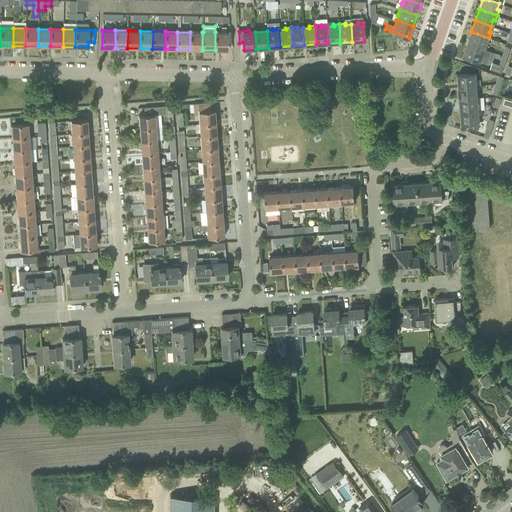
[(202,50),(202,32),(190,32),(190,49),(202,50)]
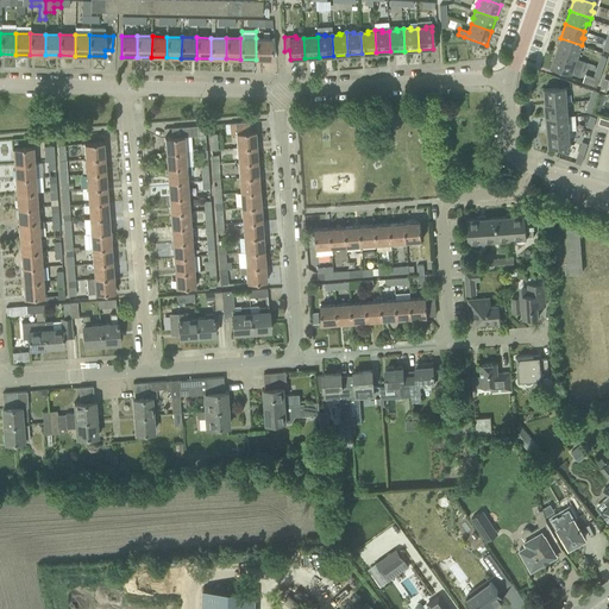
[(270,60),(271,48),(271,39),(256,38),(256,60),(270,60)]
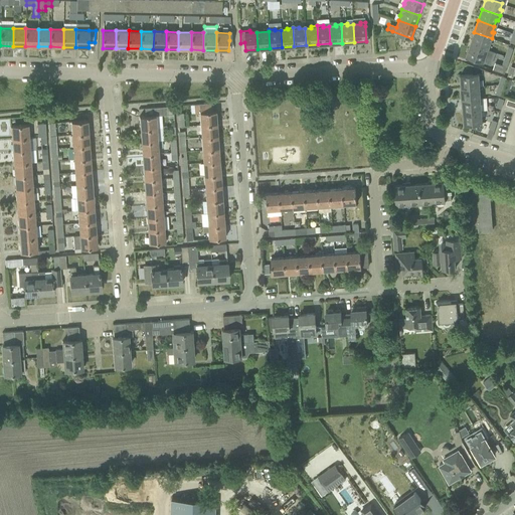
[(490,43),(492,38),(474,32),(470,43),(486,49),(488,42),(490,43)]
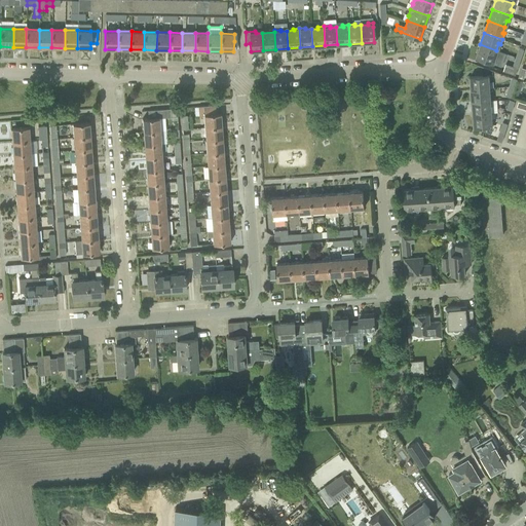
[(494,57),(496,50),(480,44),(476,57),(494,63),(496,57),(494,57)]
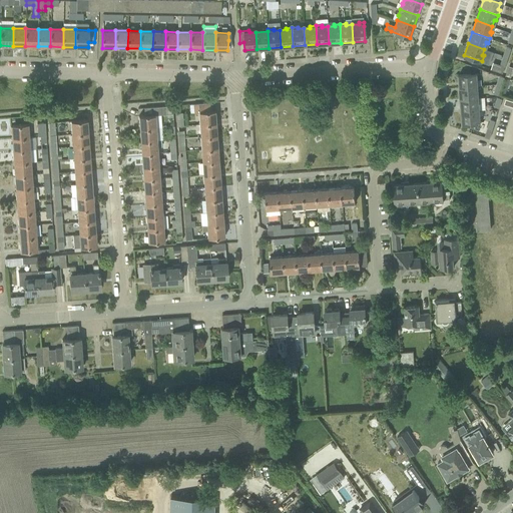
[(508,56),(511,48),(506,46),(503,55),(508,56)]
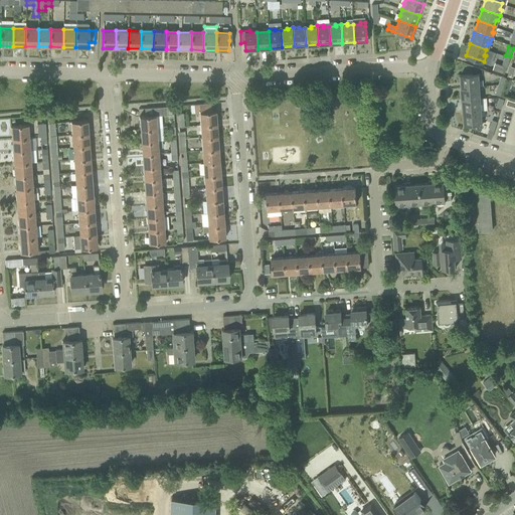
[(503,60),(502,64),(507,66),(510,56),(505,55),(503,60)]
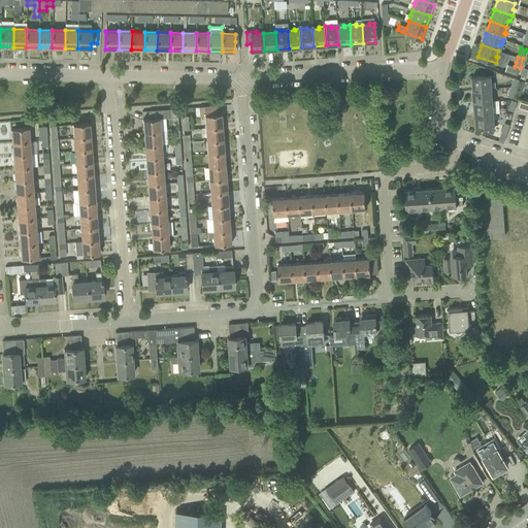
[(491,75),(482,76),(471,76),(472,90),(490,89),(490,81),(491,81),(491,75)]
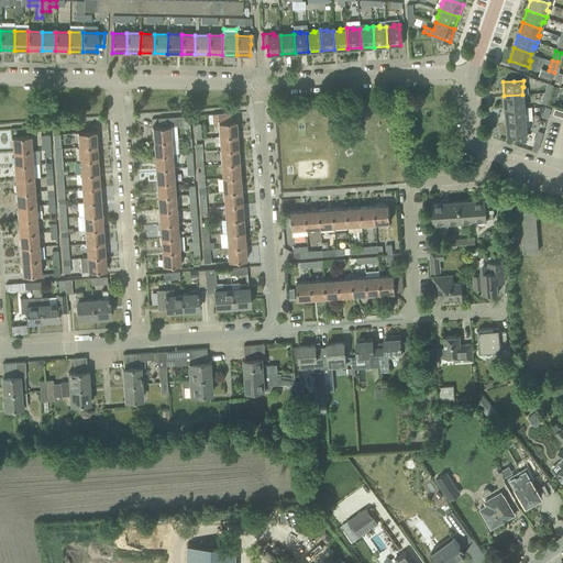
[(553,85),(548,83),(544,92),(550,95),(553,85)]
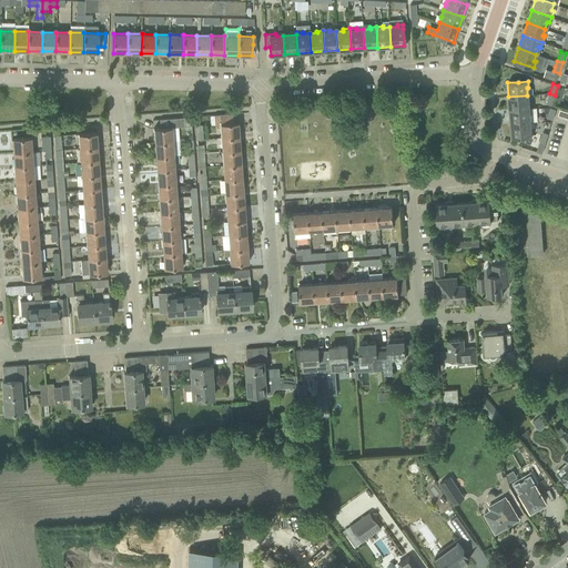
[(551,105),(555,95),(549,93),(546,103),(551,105)]
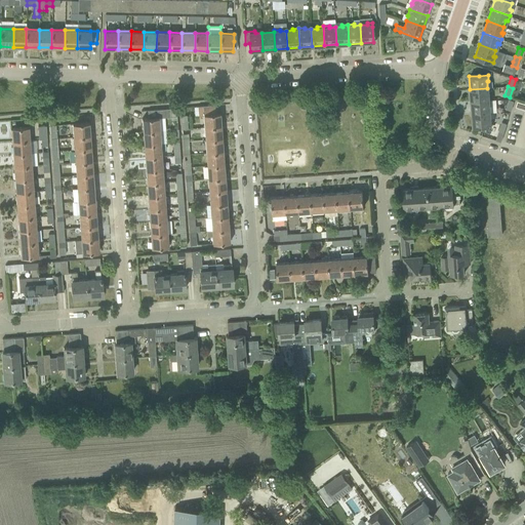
[(487,88),(470,89),(471,102),(490,99),(489,94),(488,94),(487,88)]
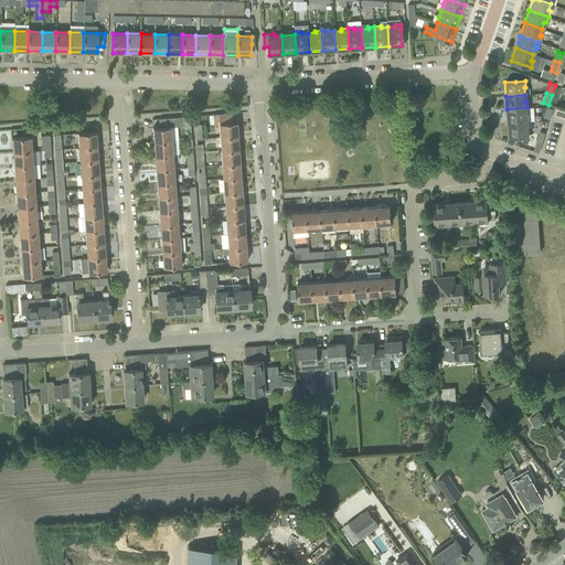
[(528,114),(528,107),(507,109),(508,123),(526,120),(525,114),(528,114)]
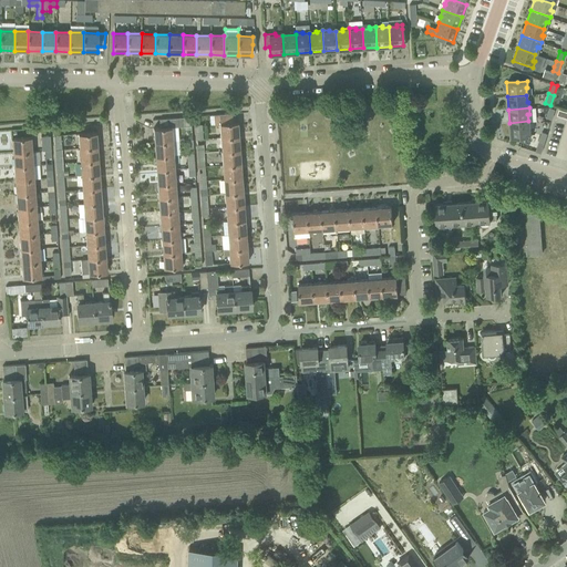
[(234,122),(234,113),(219,114),(220,137),(239,136),(238,122),(234,122)]
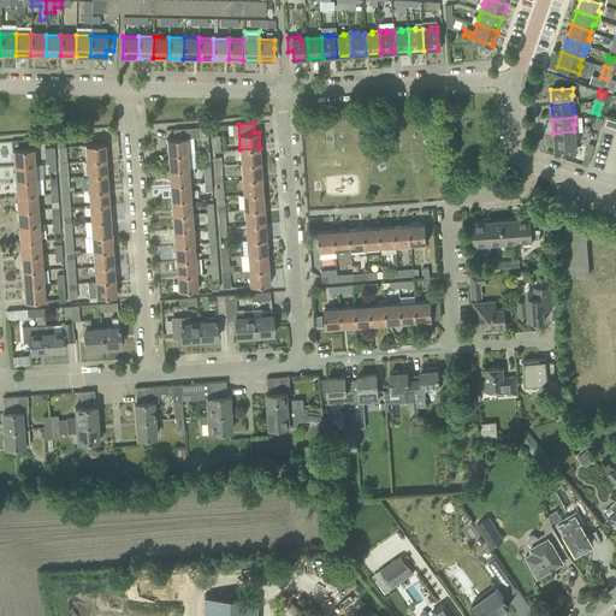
[(187,153),(187,138),(208,137),(207,126),(173,129),(173,138),(166,140),(167,155),(187,153)]
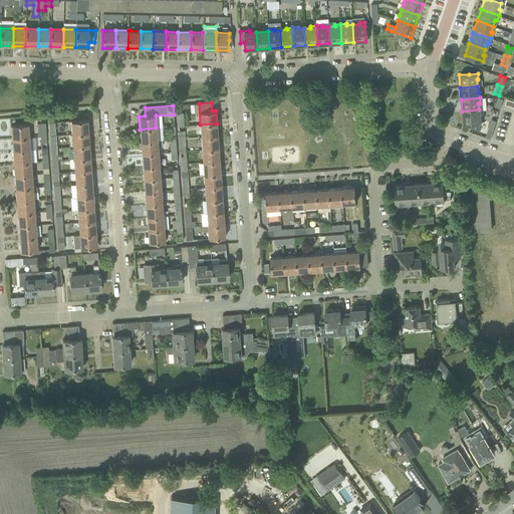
[(482,121),(482,115),(479,115),(479,109),(462,111),(463,123),(482,121)]
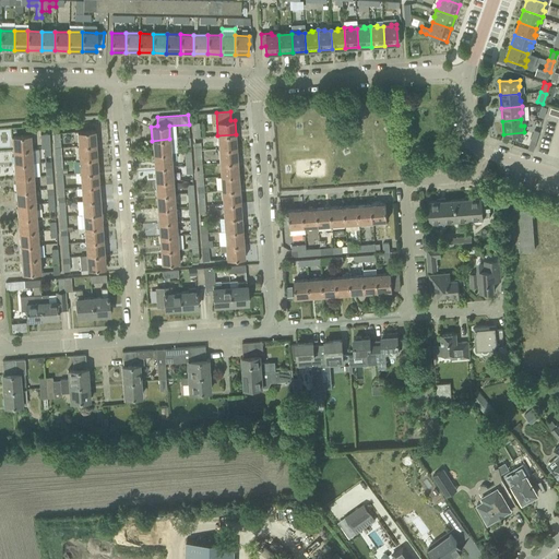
[(95,130),(78,132),(79,146),(96,144),(95,130)]
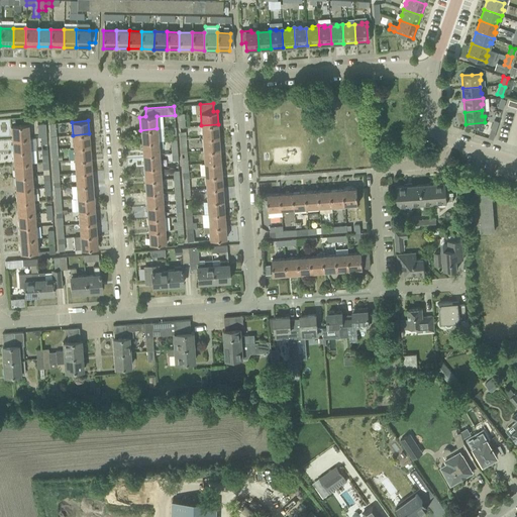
[(46,136),(45,123),(37,124),(38,137),(40,137),(46,136)]
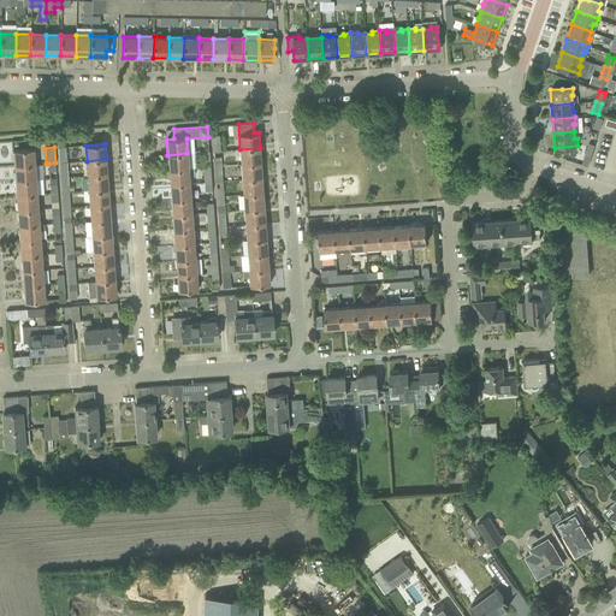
[(260,163),(260,148),(240,149),(241,165),(260,163)]
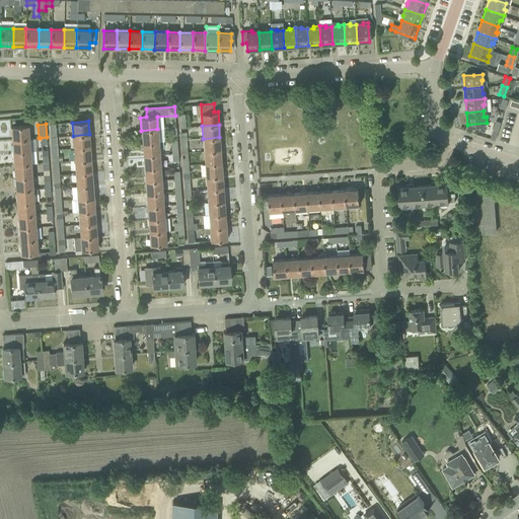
[(29,139),(28,126),(10,127),(11,140),(29,139)]
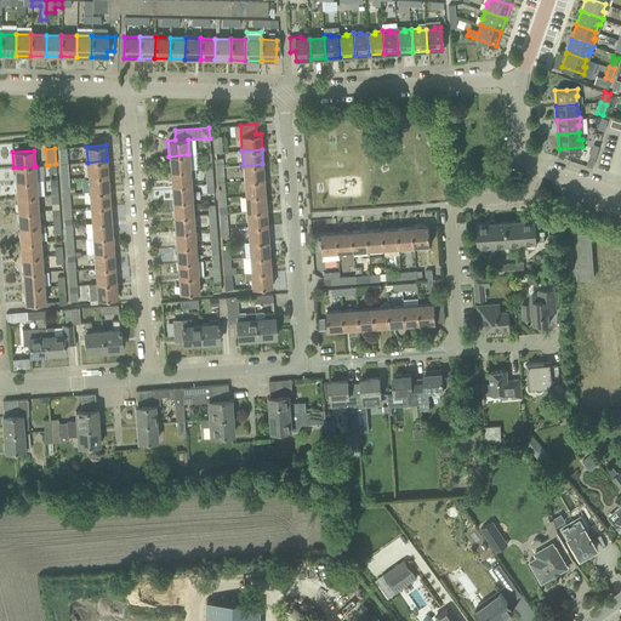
[(189,170),(188,154),(169,157),(170,171),(189,170)]
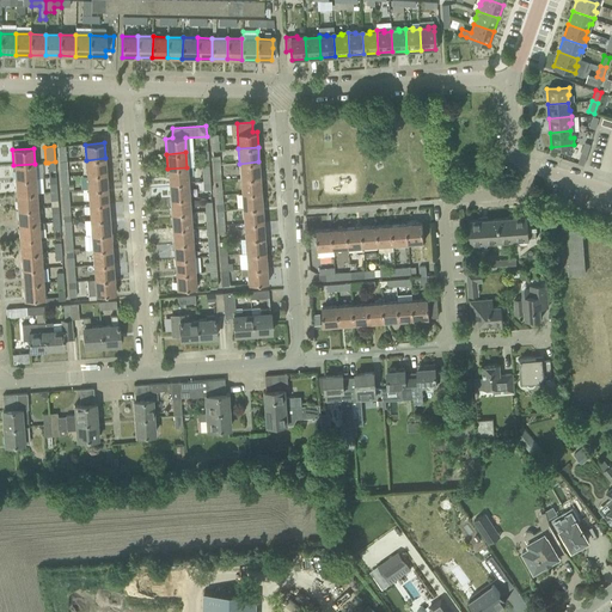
[(106,173),(105,158),(86,160),(87,175),(106,173)]
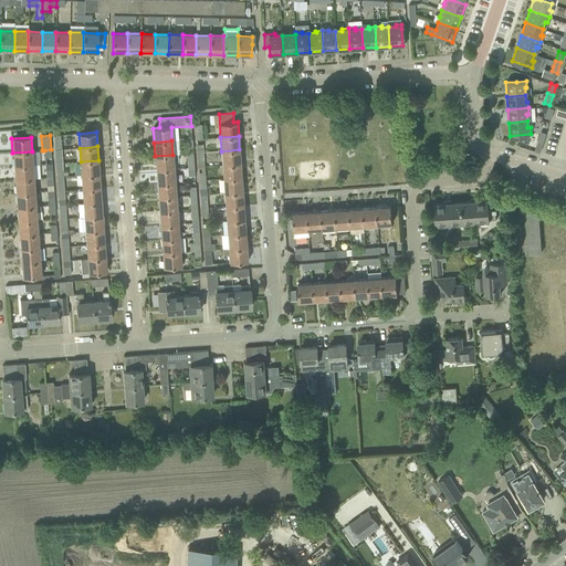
[(240,164),(239,149),(221,152),(222,165),(240,164)]
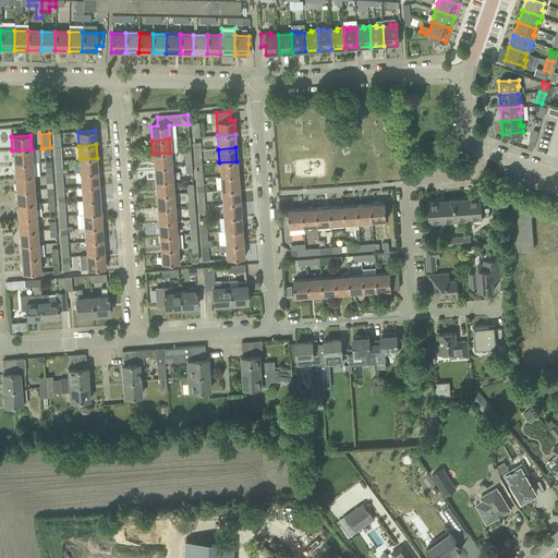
[(33,162),(32,149),(12,150),(13,164),(33,162)]
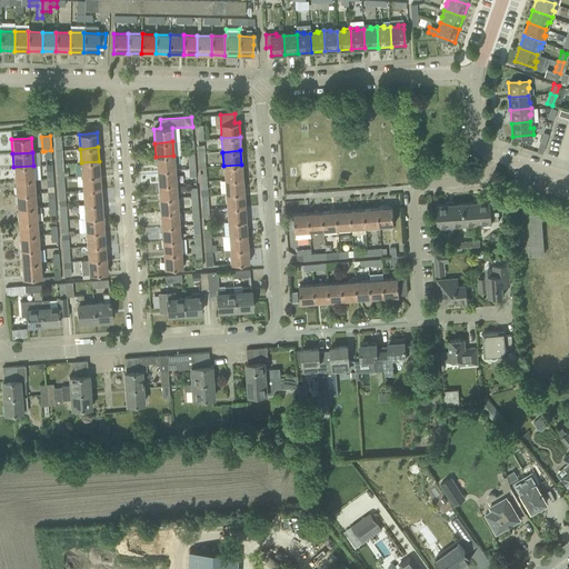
[(175,165),(173,156),(156,157),(157,171),(175,169),(180,169),(179,163),(175,165)]
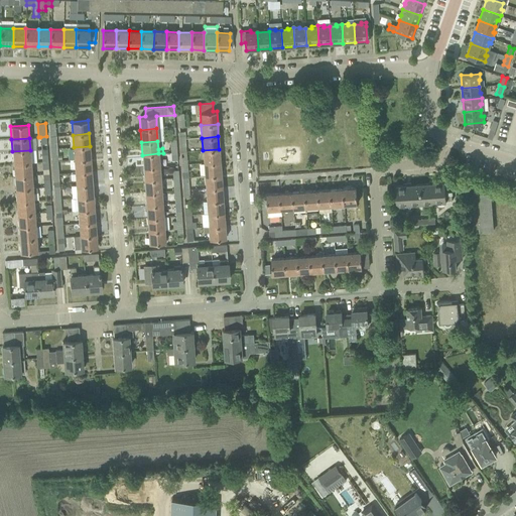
[(90,146),(74,147),(75,160),(91,158),(90,146)]
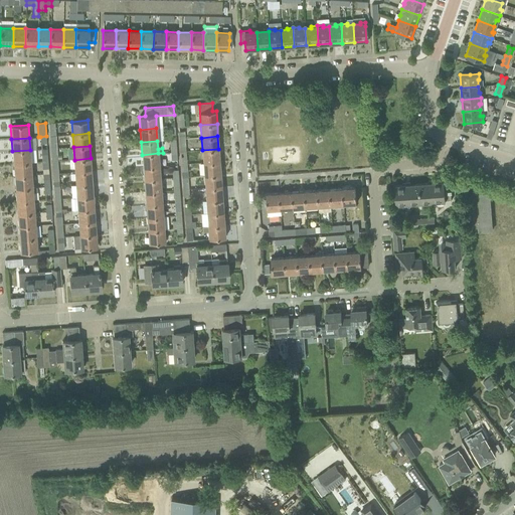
[(219,162),(218,149),(202,150),(203,163),(219,162)]
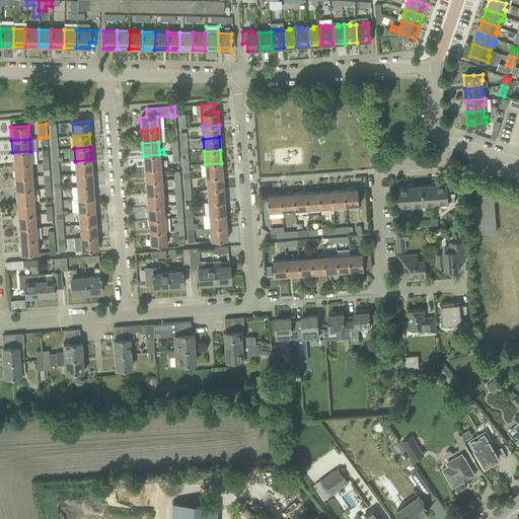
[(31,164),(30,151),(12,152),(13,165),(31,164)]
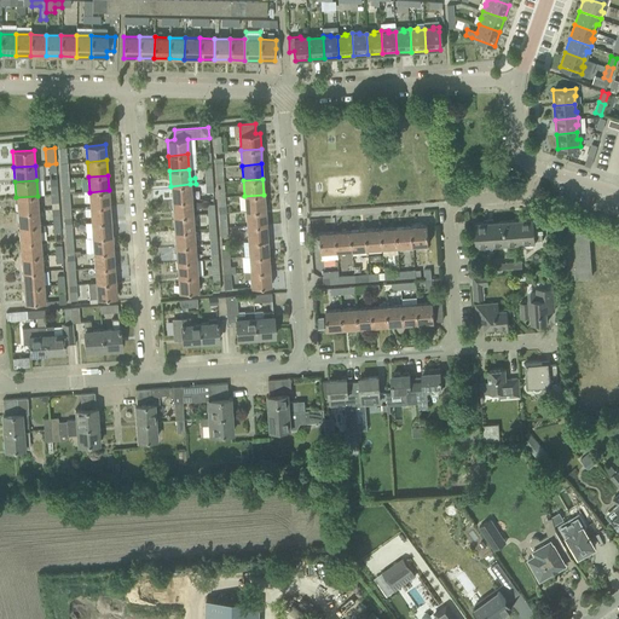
[(191,200),(190,184),(171,186),(172,201),(191,200)]
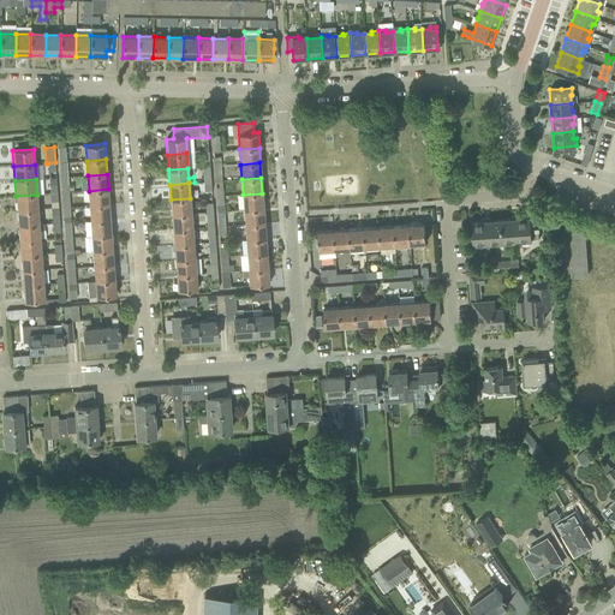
[(109,204),(108,189),(89,191),(90,206),(109,204)]
